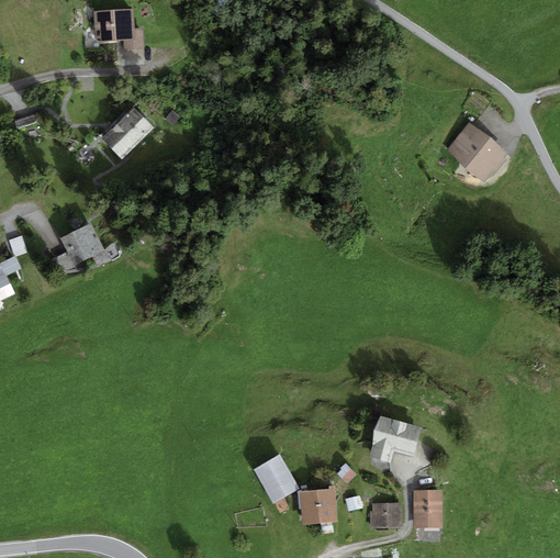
[(137,8),(91,12),(93,42),(140,38),(137,8)]
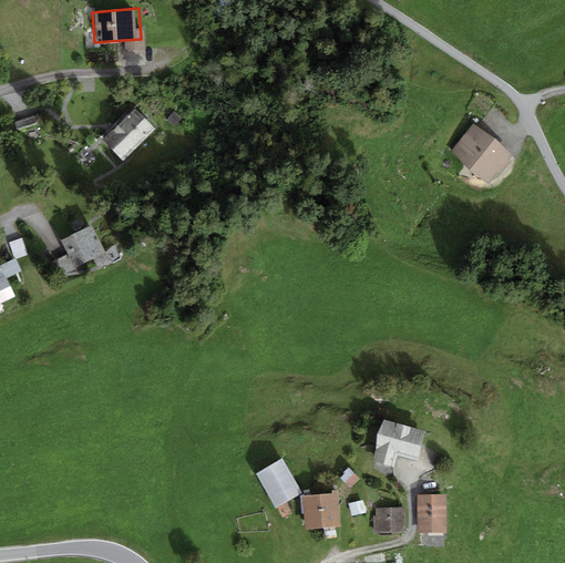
[(132,114),(106,139),(129,161),(153,136),(132,114)]
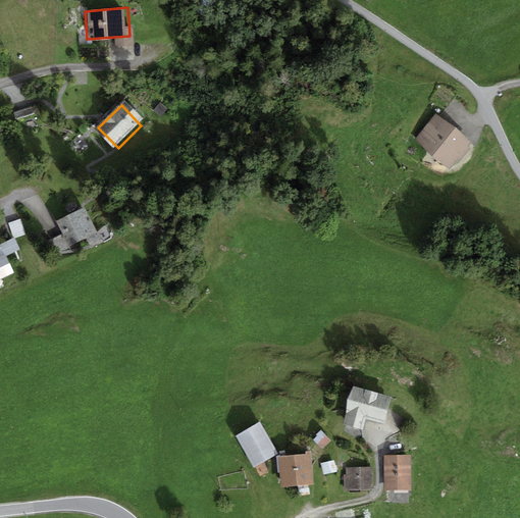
[(471,147),(434,115),(413,141),(450,171),(471,147)]
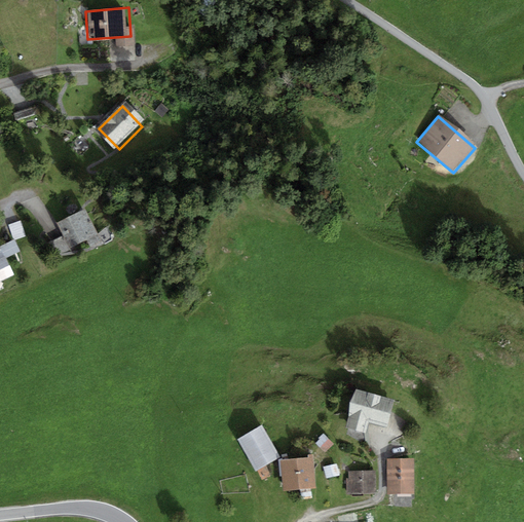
[(84,209),(57,224),(64,237),(55,241),(63,253),(85,240),(89,249),(103,241),(84,209)]
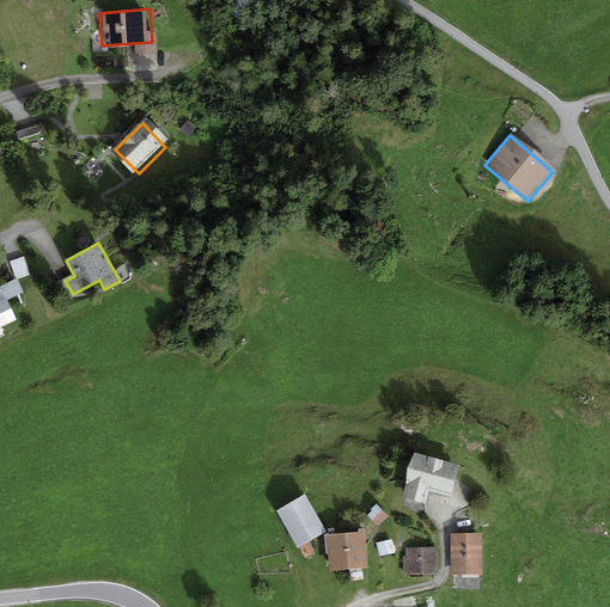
[(14,259),(20,277),(35,273),(29,255),(14,259)]
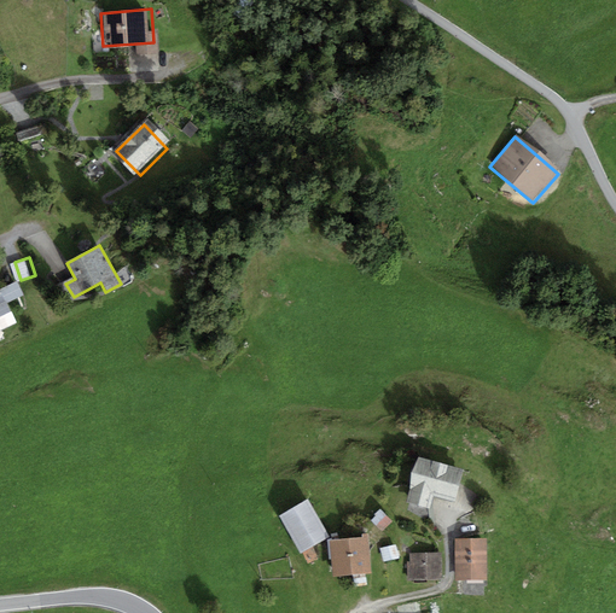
[(4,301),(0,302),(0,330),(15,322),(4,301)]
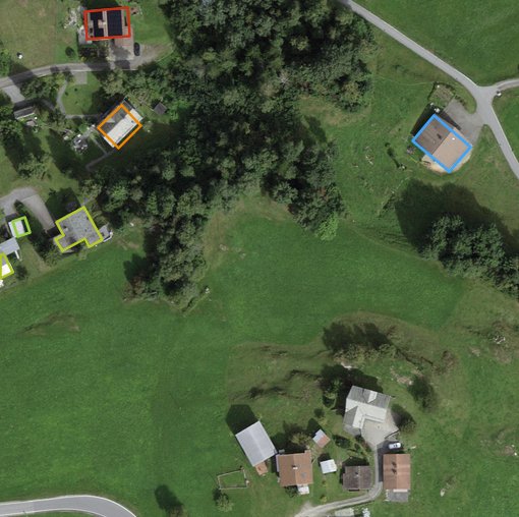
[(387,395),(350,385),(344,409),(348,410),(344,424),(361,428),(364,417),(380,421),(387,395)]
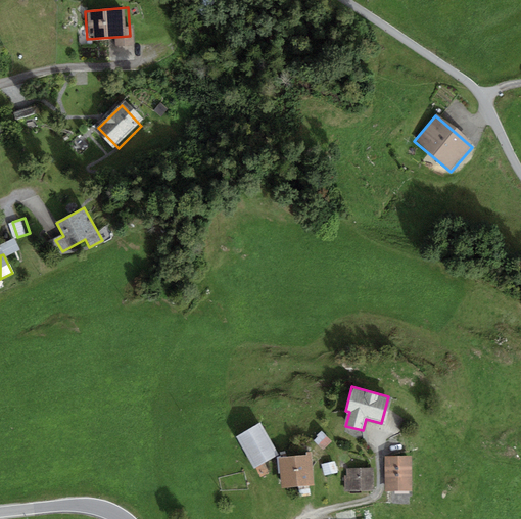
[(262,421),(236,436),(254,468),(281,453),(262,421)]
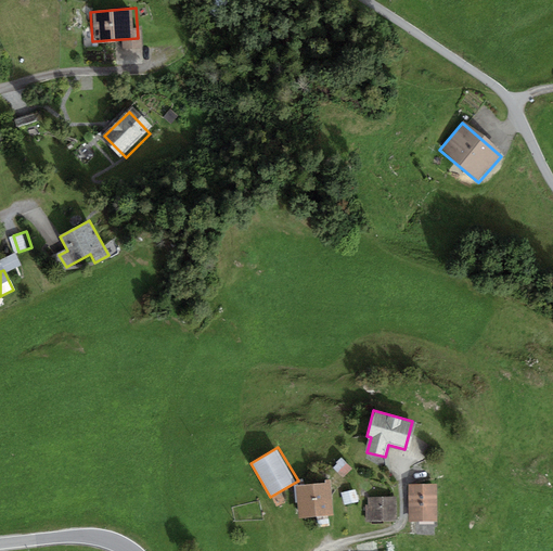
[(342,458),(334,466),(344,475),(351,468),(342,458)]
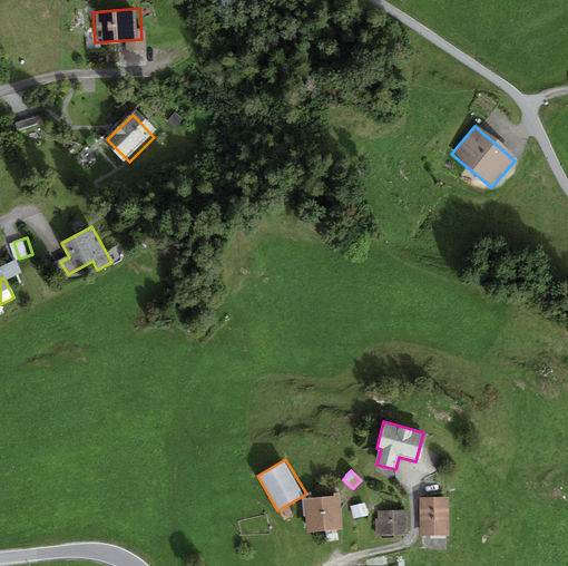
[(335,494),(301,498),(304,530),(339,527),(335,494)]
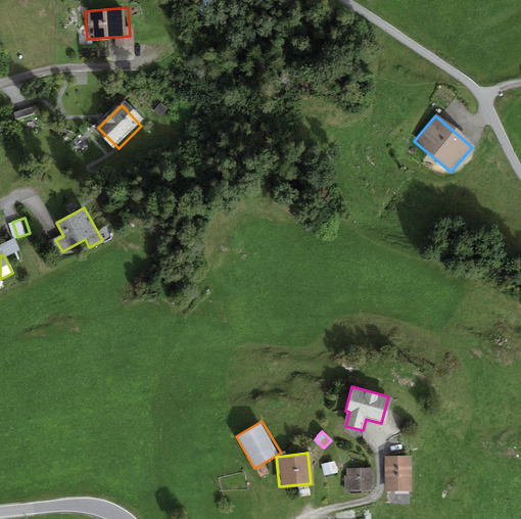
[(408,457),(384,457),(384,490),(408,490),(408,457)]
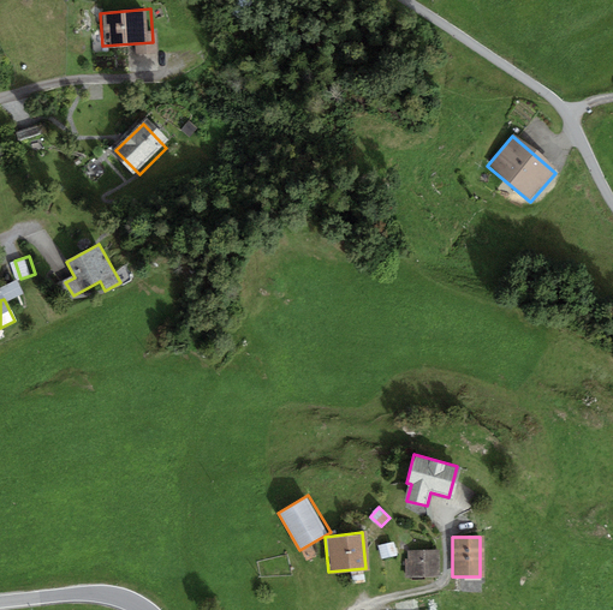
[(392,542),(379,544),(381,557),(394,555),(392,542)]
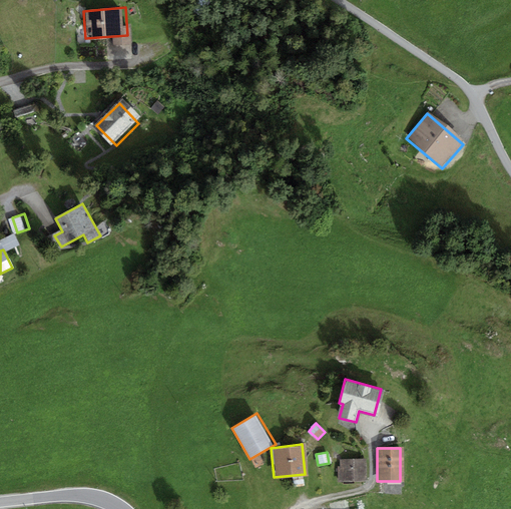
[(365,459),(341,459),(341,481),(365,481),(365,459)]
